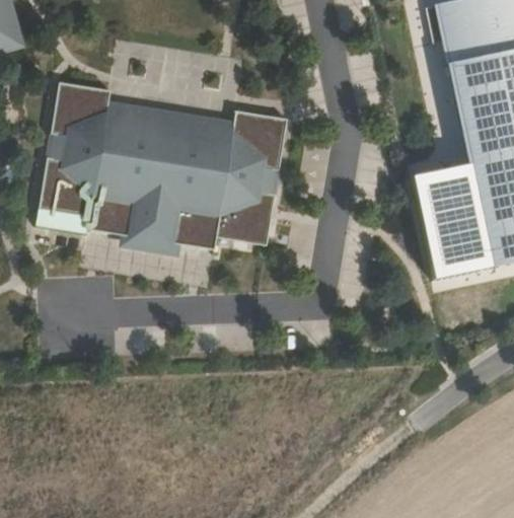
[(513,0),(439,17),(487,249),(513,243),(513,0)]
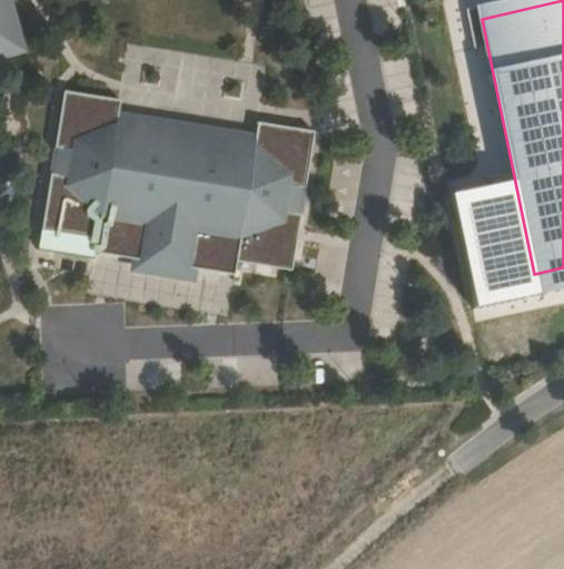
[(312,134),(256,124),(251,155),(119,135),(122,101),(67,95),(58,149),(65,150),(58,177),(53,176),(45,229),(100,241),(97,253),(134,257),(152,260),(152,255),(179,257),(179,265),(197,267),(234,274),(237,261),(290,270),(299,214),(293,213),(294,187),(302,187),(312,134)]
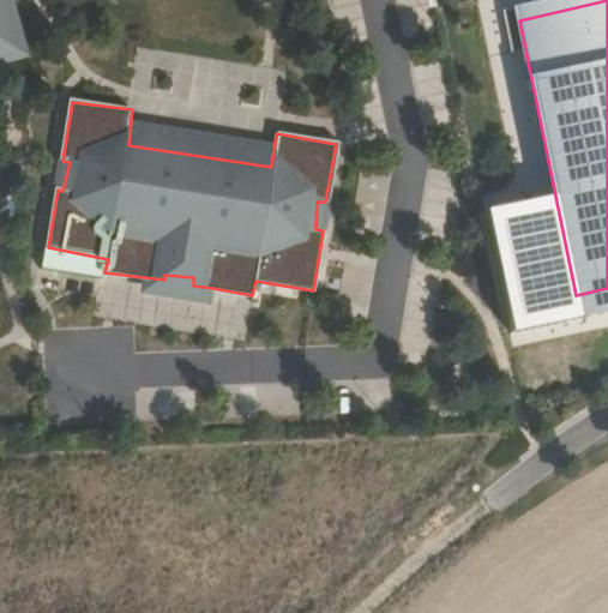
[(271,167),(276,133),(132,109),(128,145),(271,167)]
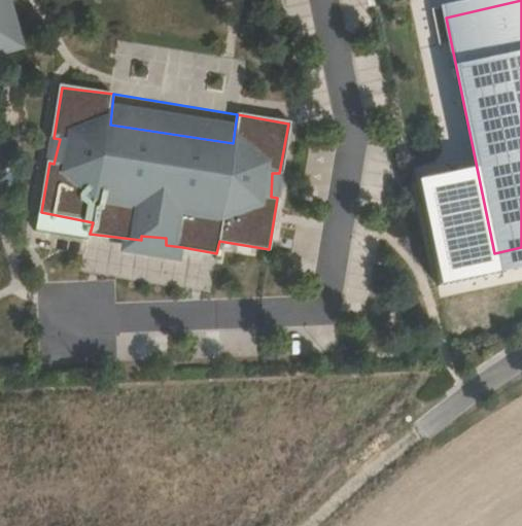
[(60,139),(54,138),(49,137),(45,162),(49,163),(54,164),(60,139)]
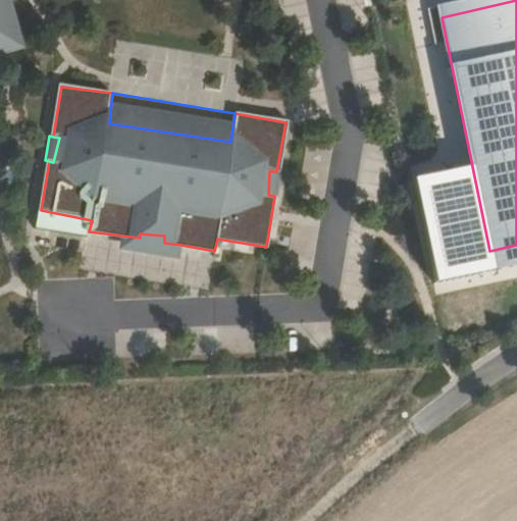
[(280,172),(276,171),(269,171),(268,195),(274,196),(277,196),(280,172)]
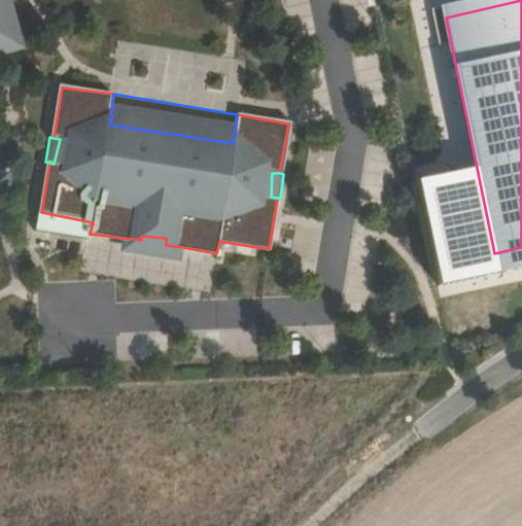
[(181,259),(182,247),(166,245),(166,238),(141,236),(141,240),(124,238),(122,250),(181,259)]
